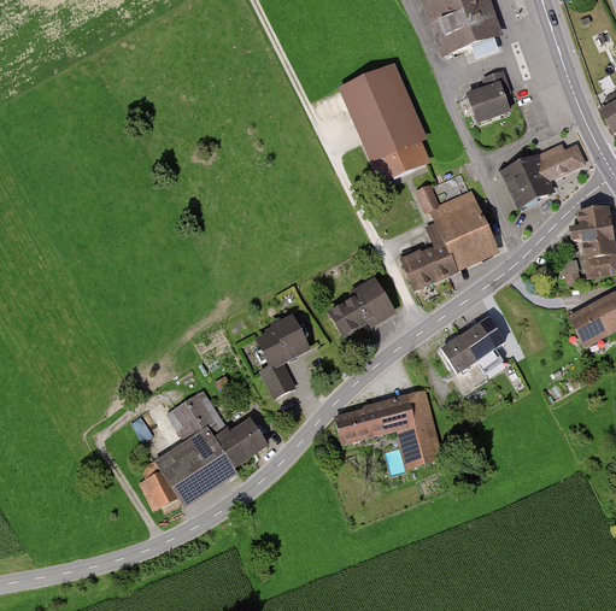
[(427,0),(447,54),(473,45),(476,56),(499,47),(496,36),(506,33),(494,0),(427,0)]
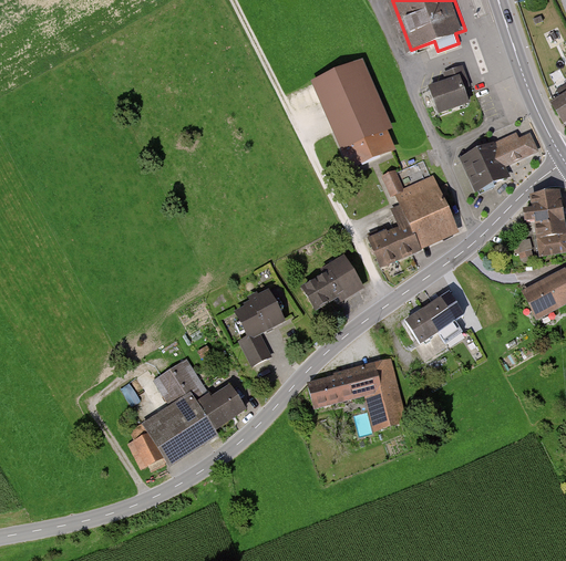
[(362,59),(314,81),(351,166),(397,146),(389,128),(393,126),(362,59)]
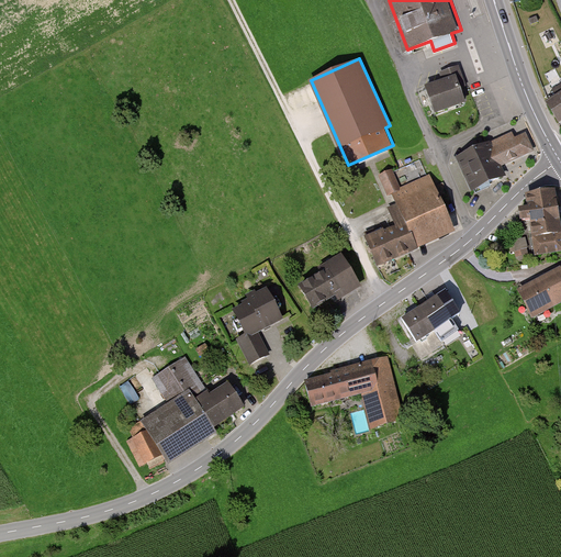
[(462,71),(460,64),(444,69),(446,77),(426,85),(436,111),(466,100),(456,74),(462,71)]
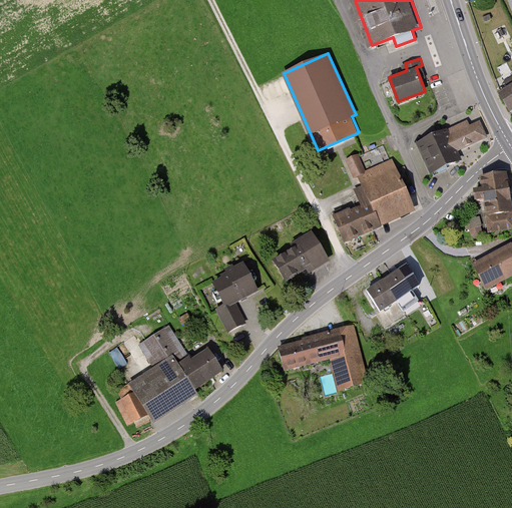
[(510,85),(501,91),(511,106),(511,74),(506,78),(510,85)]
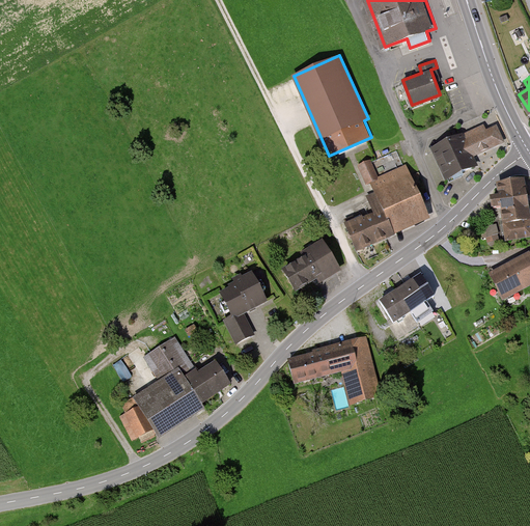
[(483,122),(433,146),(446,176),(476,163),(473,154),(504,139),(496,122),(485,127),(483,122)]
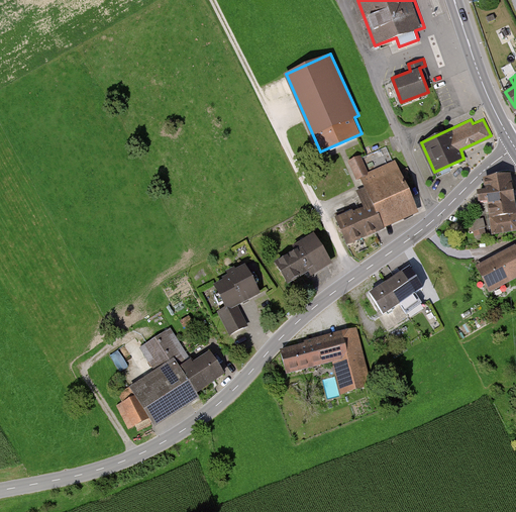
[(365,150),(369,163),(394,154),(390,142),(365,150)]
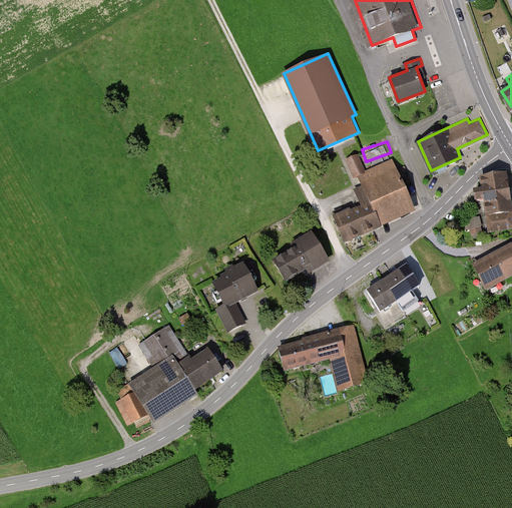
[(357,172),(361,182),(379,224),(414,208),(392,157),(366,168),(359,152),(347,157),(354,173),(357,172)]
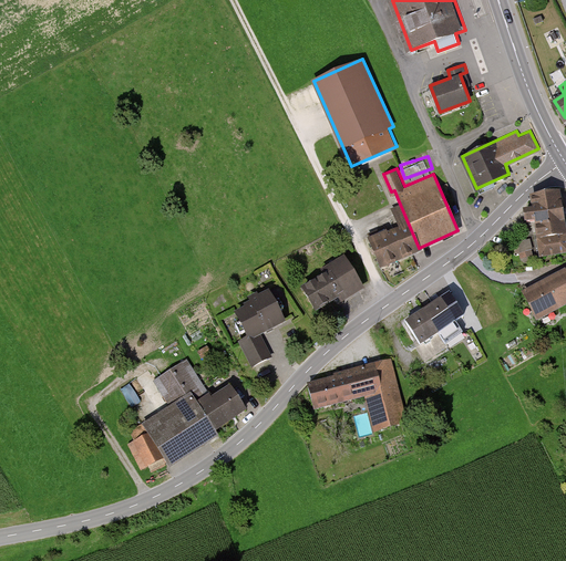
[(565,228),(558,186),(530,191),(532,206),(525,207),(527,218),(533,217),(539,253),(565,248),(565,228)]
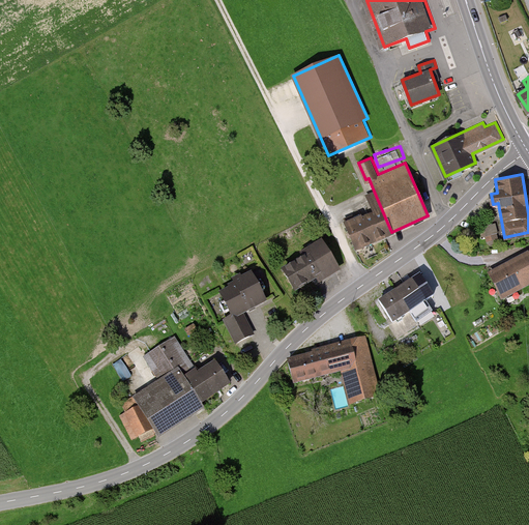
[(357,246),(391,232),(373,188),(366,191),(376,211),(364,216),(361,210),(345,217),(357,246)]
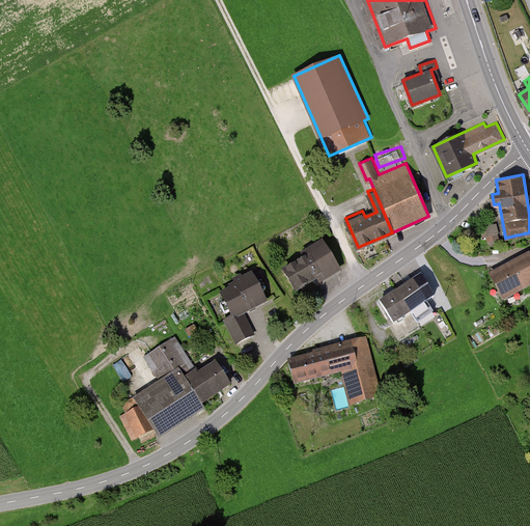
[(486,221),(489,237),(502,234),(500,219),(486,221)]
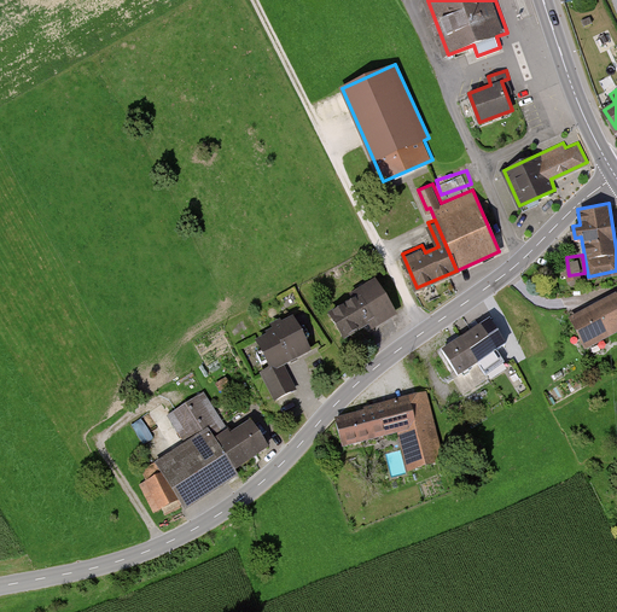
[(395,312),(376,278),(354,291),(356,295),(330,309),(345,336),(370,321),(372,325),(395,312)]
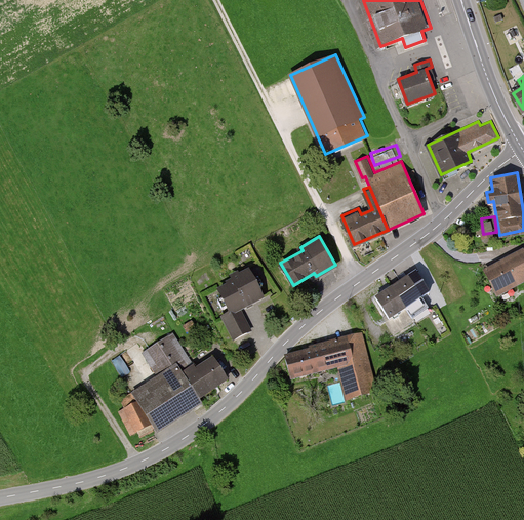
[(523,247),(486,268),(500,294),(523,282),(523,247)]
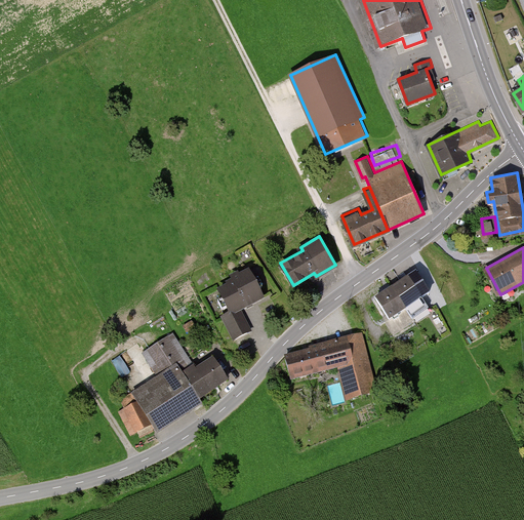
[(264,295),(248,268),(228,279),(230,283),(218,288),(230,308),(222,313),(234,336),(252,326),(242,307),(264,295)]
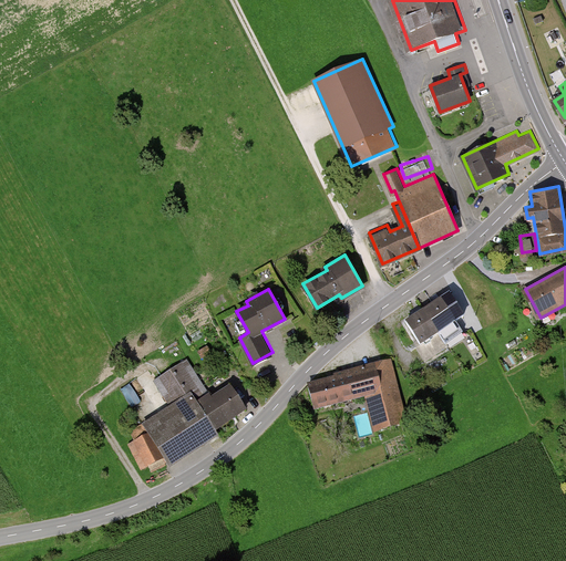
[(449,291),(424,307),(439,330),(445,341),(463,331),(452,313),(460,308),(449,291)]
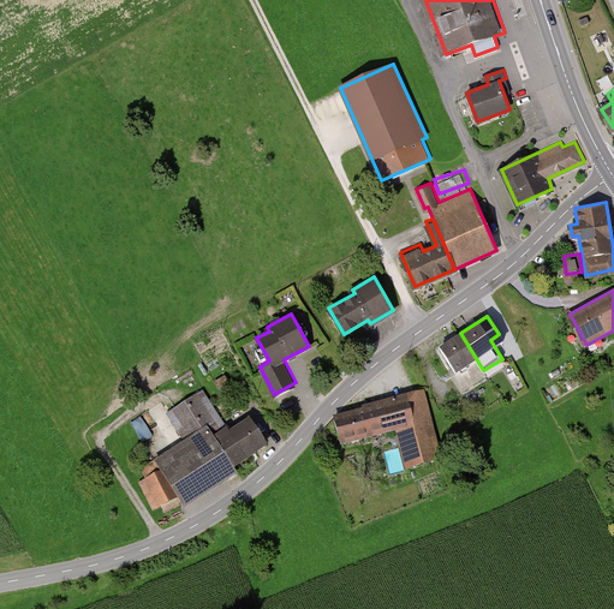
[(457,370),(476,358),(460,333),(441,345),(457,370)]
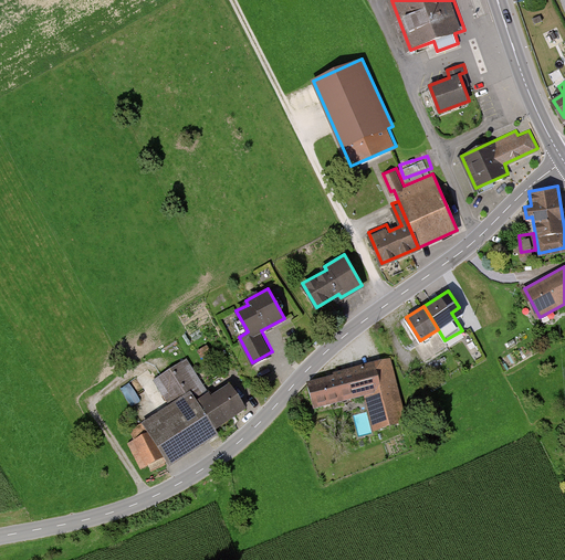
[(212,393),(188,357),(154,379),(170,403),(142,422),(169,463),(218,432),(215,428),(247,407),(230,381),(212,393)]
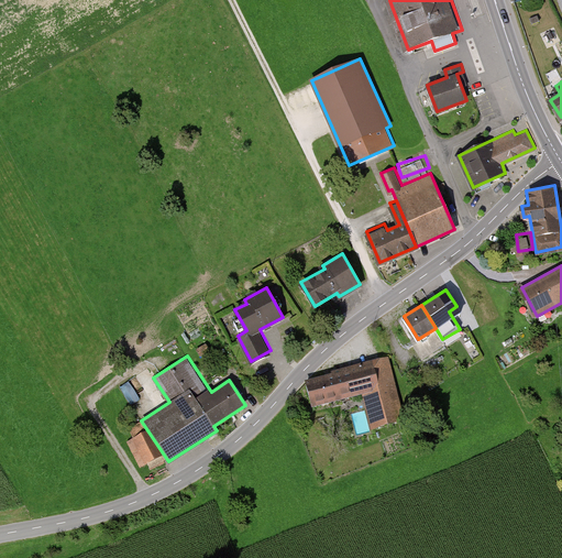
[(404,419),(388,357),(331,370),(332,373),(306,380),(311,405),(365,393),(373,426),(404,419)]
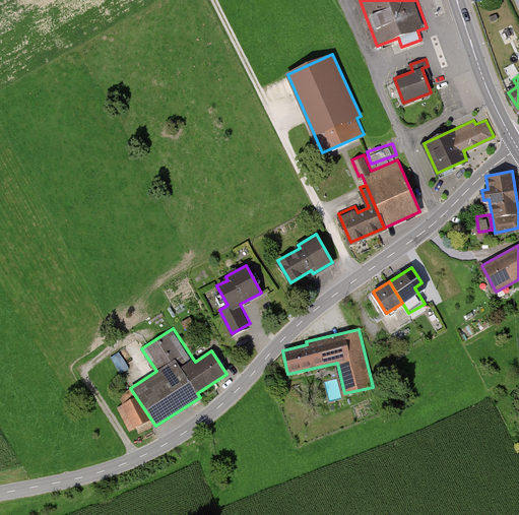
[(147,420),(136,398),(120,406),(131,428),(147,420)]
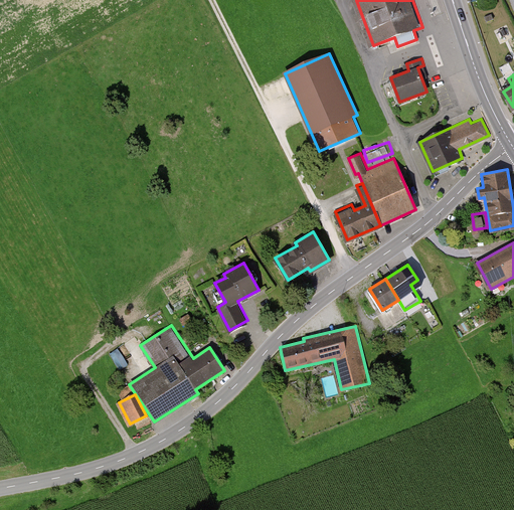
All buildings are outlined.
